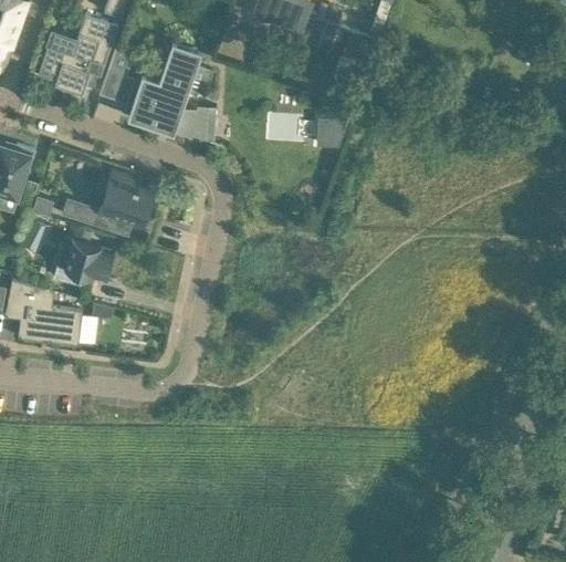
[(0,0),(0,73),(3,74),(13,49),(16,40),(29,3),(19,0),(0,0)]
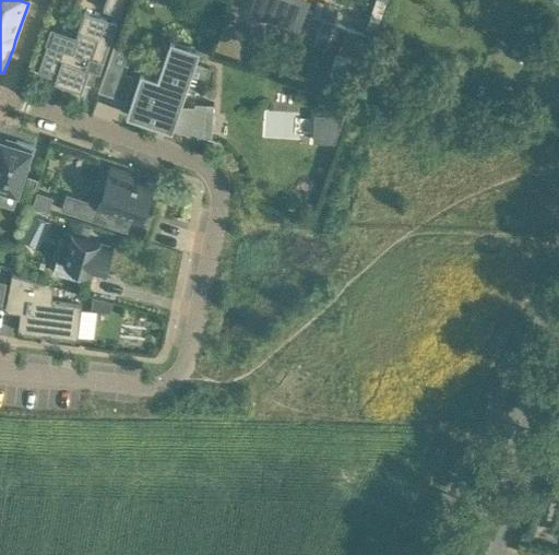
[(107,0),(103,13),(119,19),(125,0),(107,0)]
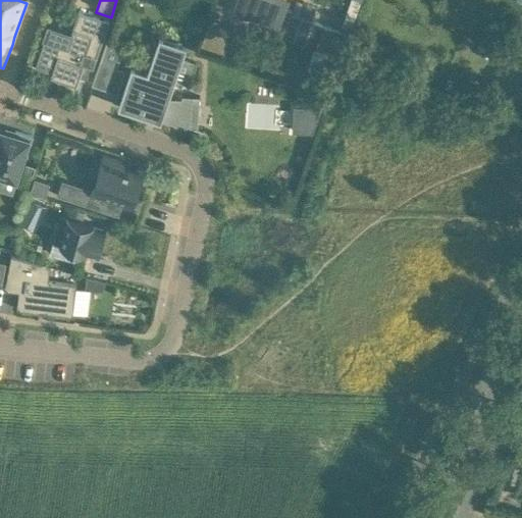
[(238,0),(233,11),(253,18),(251,22),(262,27),(264,22),(284,30),(281,39),(338,60),(347,37),(290,16),(292,10),(262,0),(238,0)]
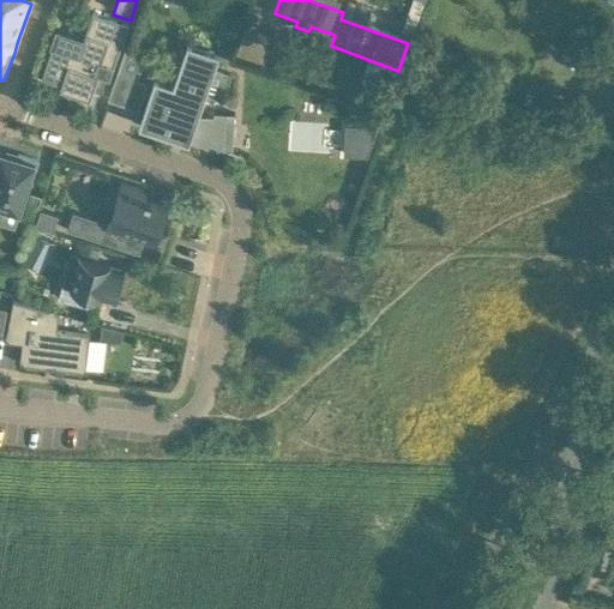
[(101,67),(112,71),(113,72),(127,29),(92,17),(79,56),(53,48),(42,82),(61,88),(60,92),(90,102),(97,79),(98,78),(97,78),(101,67)]
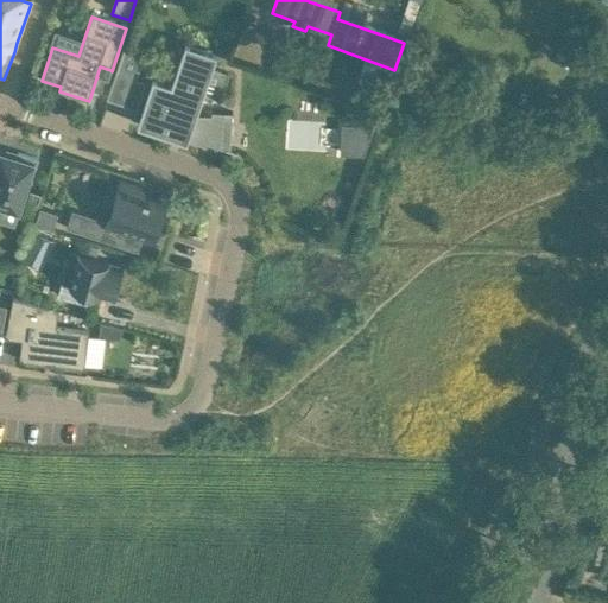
[(145,84),(133,121),(147,126),(147,127),(170,134),(173,135),(175,133),(184,137),(183,139),(239,158),(240,156),(222,150),(223,118),(233,118),(233,116),(213,115),(211,119),(197,118),(204,97),(217,102),(227,76),(213,71),(216,61),(185,50),(178,69),(170,95),(152,89),(153,87),(145,84)]
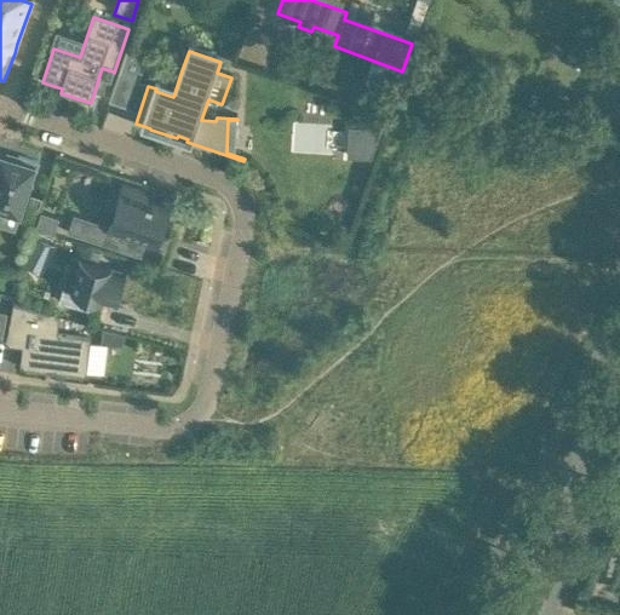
[(126,55),(119,79),(138,85),(147,62),(126,55)]
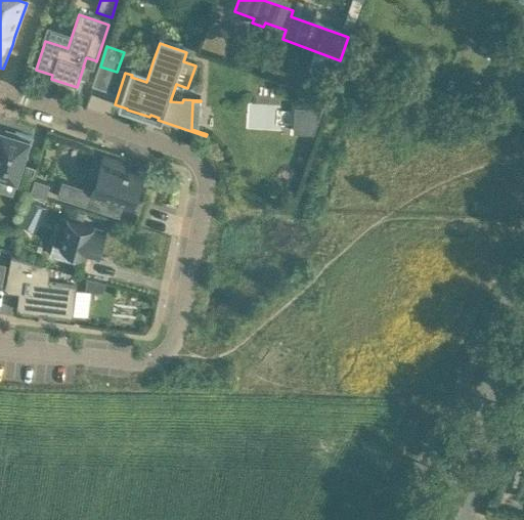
[(302,88),(298,101),(314,106),(318,94),(302,88)]
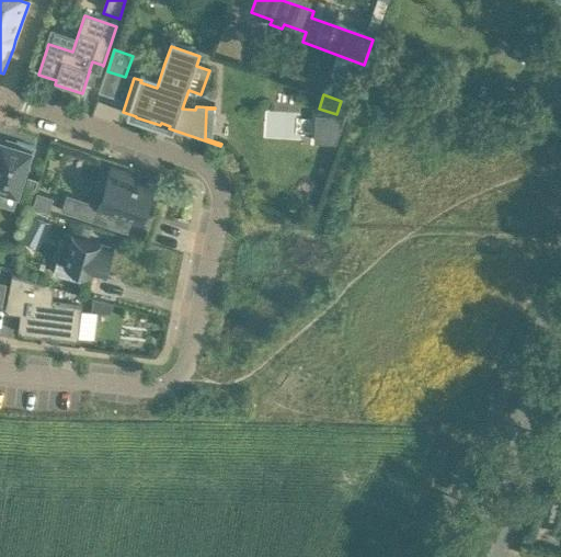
[(315,120),(313,147),(318,147),(322,147),(335,148),(343,121),(323,120),(320,120),(315,120)]
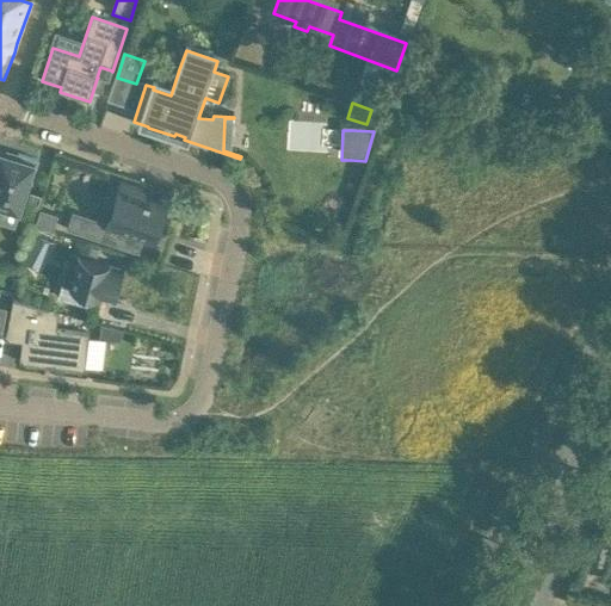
[(0,208),(19,215),(29,184),(32,185),(38,164),(18,158),(17,160),(0,154),(0,208)]
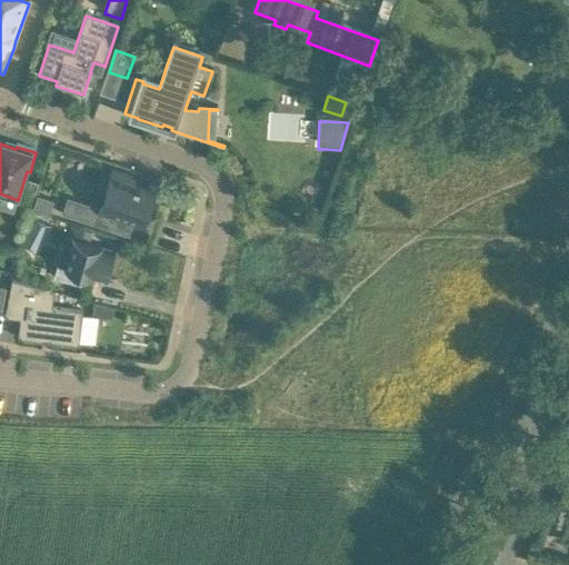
[(142,182),(140,189),(132,186),(133,181),(113,175),(102,211),(100,210),(95,228),(130,239),(130,238),(129,238),(133,224),(143,227),(155,194),(149,191),(151,186),(142,182)]
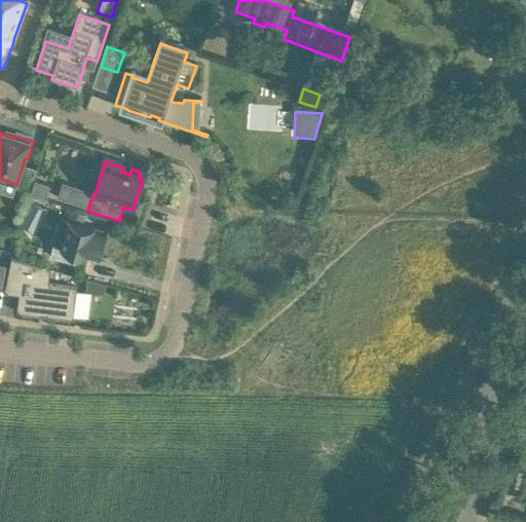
[(46,202),(50,188),(35,183),(30,197),(46,202)]
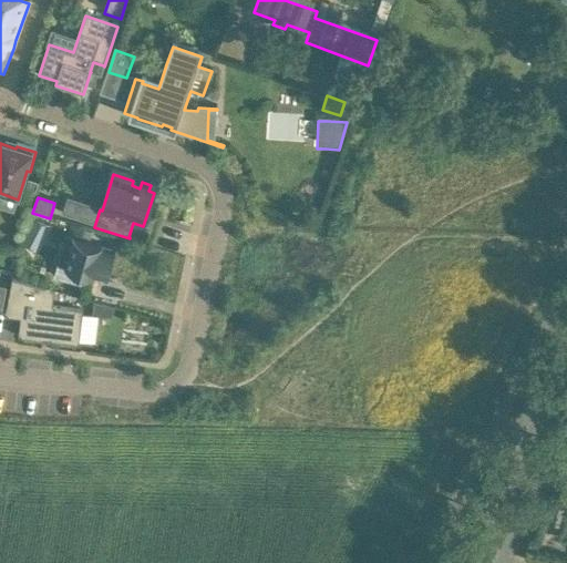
[(34,219),(27,233),(44,242),(51,229),(34,219)]
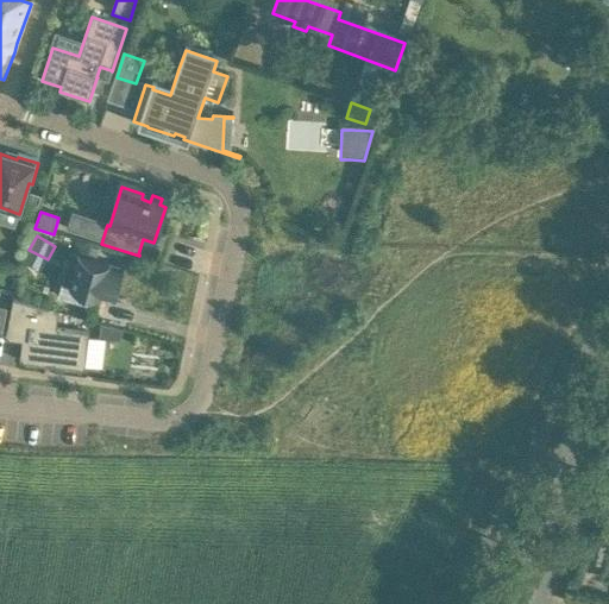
[(90,251),(87,259),(96,263),(99,253),(90,251)]
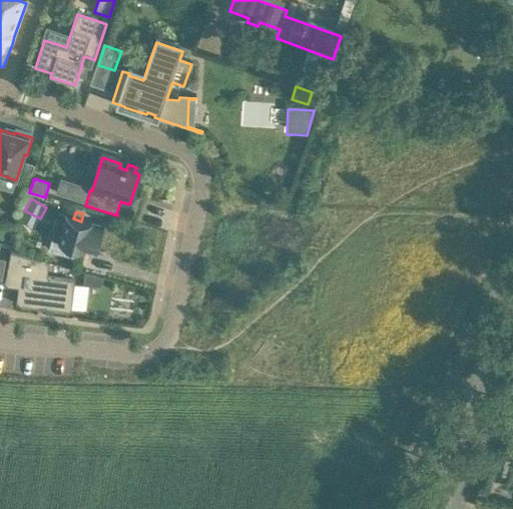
[(60,216),(53,240),(95,252),(102,228),(60,216)]
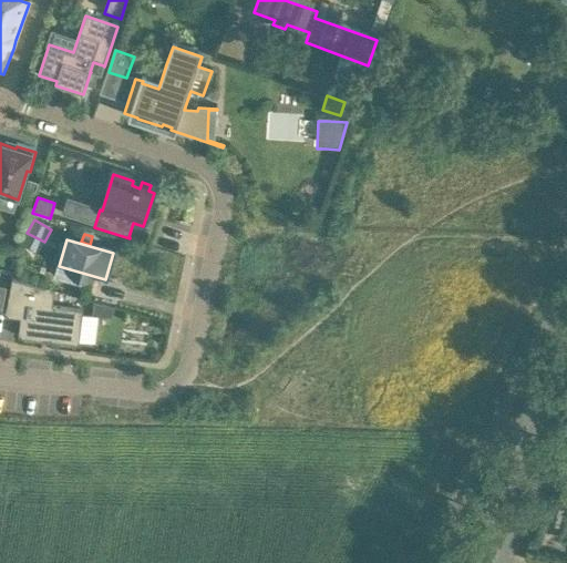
[(54,294),(12,282),(4,318),(20,320),(18,339),(43,343),(43,341),(50,343),(50,344),(79,347),(83,313),(52,309),(54,294)]
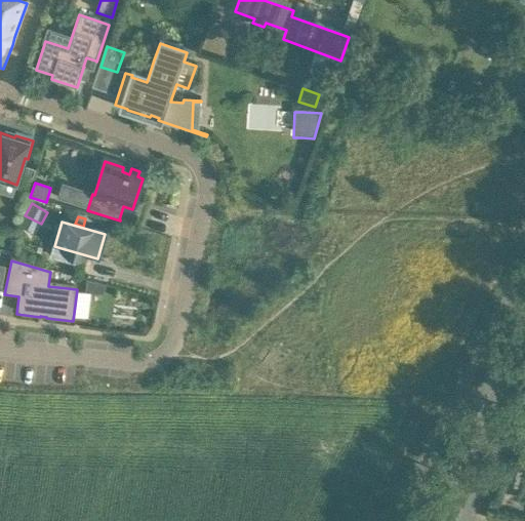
[(104,288),(85,282),(84,295),(103,297),(104,288)]
